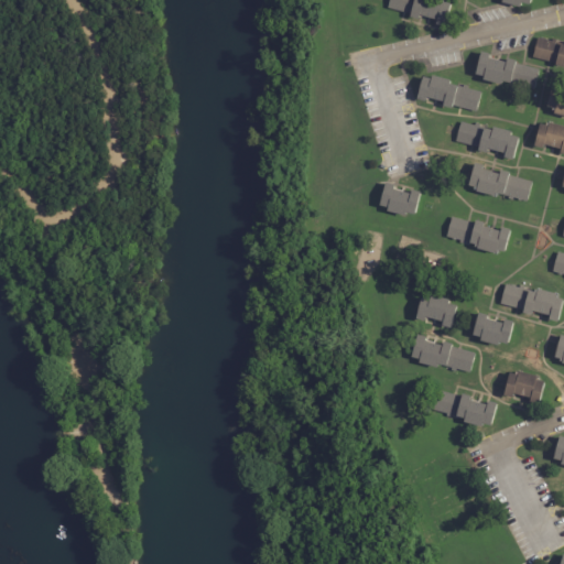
[(437,25),(438,22),(421,18),(420,21),(411,19),(411,17),(389,10),(391,0),(445,0),(444,3),(452,6),(446,28),(437,25)]
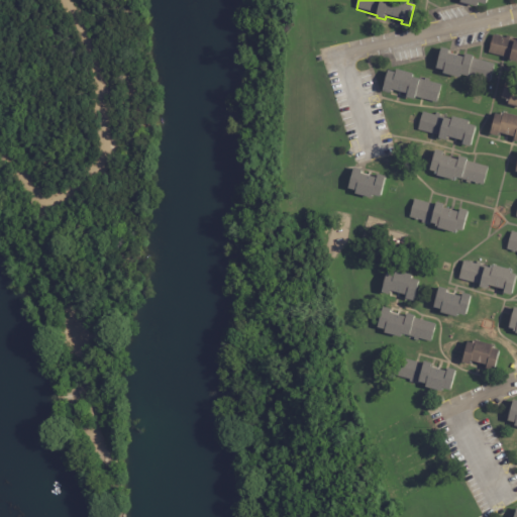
[(516,63),(510,62),(510,61),(490,55),(495,36),(507,40),(508,38),(513,39),(512,41),(515,42),(516,41),(516,63)]
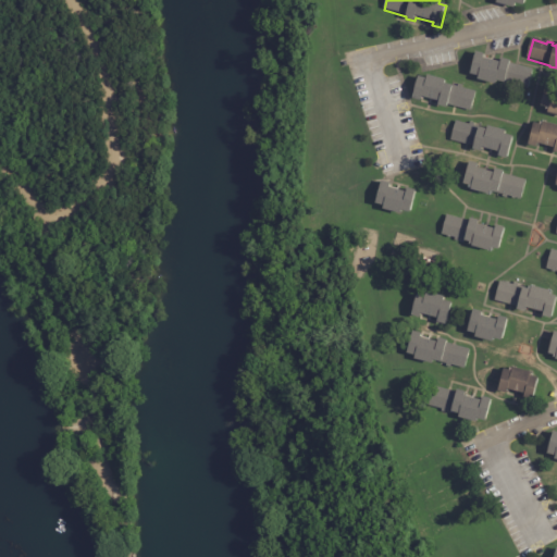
[(492,61),(500,63),(502,59),(510,61),(510,64),(533,71),(528,89),(496,82),(496,85),(478,79),(479,76),(470,74),(475,52),(484,54),(483,59),(492,61)]
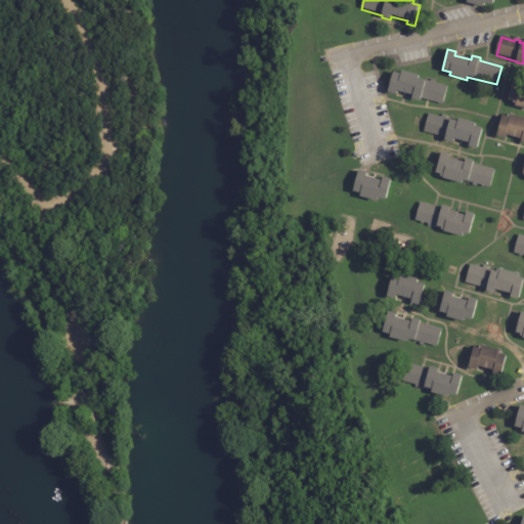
[(429,101),(421,98),(420,102),(411,99),(412,96),(396,91),(395,95),(387,92),(393,72),(401,75),(401,71),(419,76),(418,79),(431,83),(432,80),(436,82),(435,84),(448,87),(443,105),(429,101)]
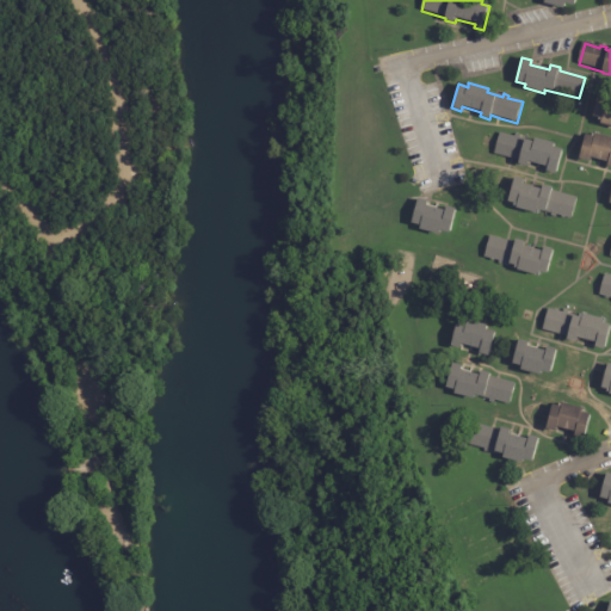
[(610,127),(600,124),(603,119),(593,117),(599,93),(610,97),(609,102),(610,102),(610,127)]
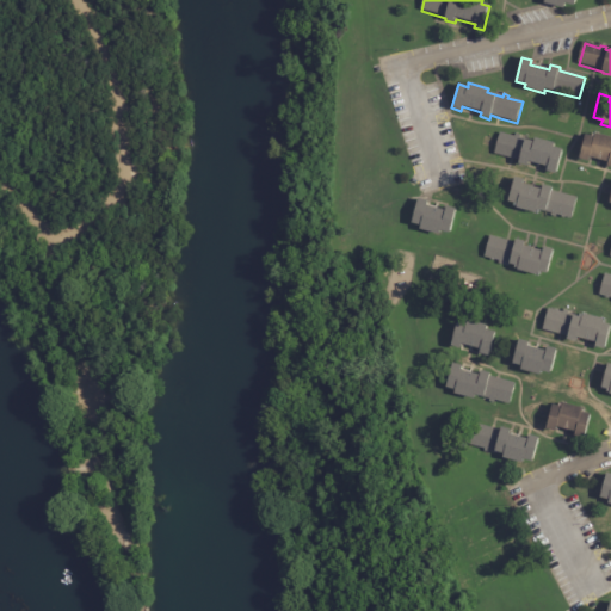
[(610,166),(608,166),(609,161),(590,156),(588,160),(579,158),(586,134),(594,136),(596,133),(610,136),(610,166)]
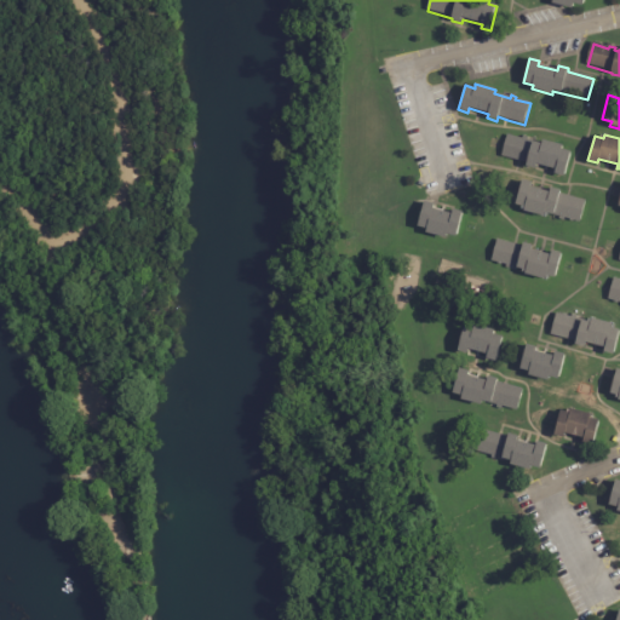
[(556,176),(557,171),(538,166),(537,171),(527,168),(528,165),(503,158),(509,137),(524,141),(524,138),(530,139),(529,142),(543,145),(544,142),(564,147),(563,150),(572,153),(566,178),(556,176)]
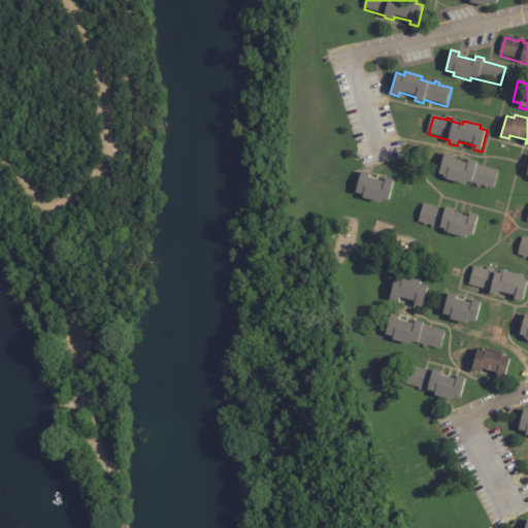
[(453,157),(452,161),(468,165),(469,161),(477,163),(476,166),(499,172),(494,191),(464,183),(464,186),(447,180),(447,177),(439,176),(444,155),(453,157)]
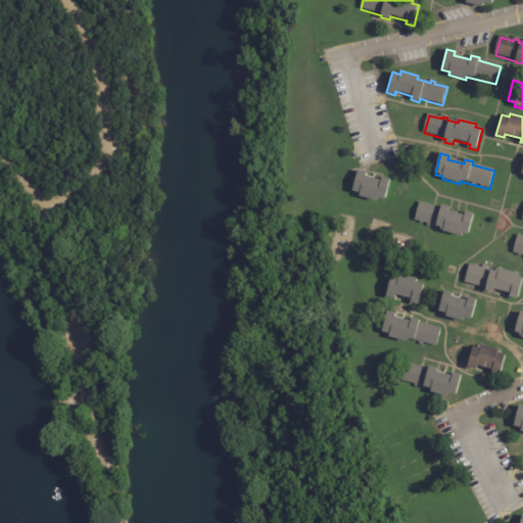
[(367,174),(366,178),(382,182),(383,178),(390,180),(385,201),(377,199),(376,202),(360,197),(361,194),(352,192),(359,172),(367,174)]
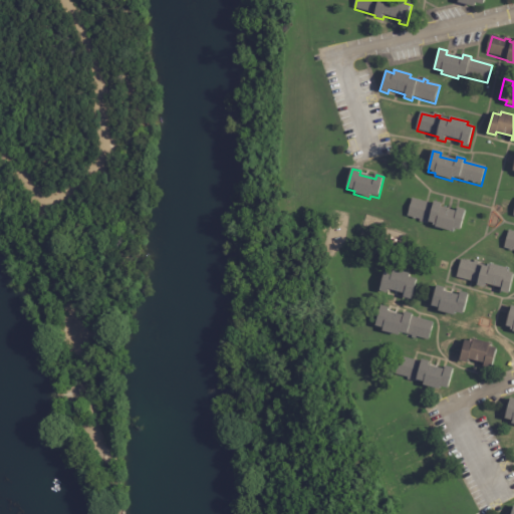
[(427,204),(434,206),(435,203),(443,205),(442,209),(458,213),(459,209),(466,211),(461,232),(454,230),(453,233),(436,229),(437,226),(425,222),(424,225),(421,224),(422,221),(409,218),(413,200),(427,204)]
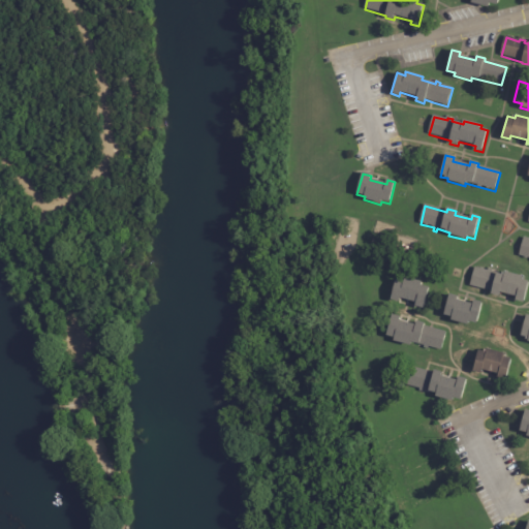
[(528,240),(528,259),(519,256),(524,239),(528,240)]
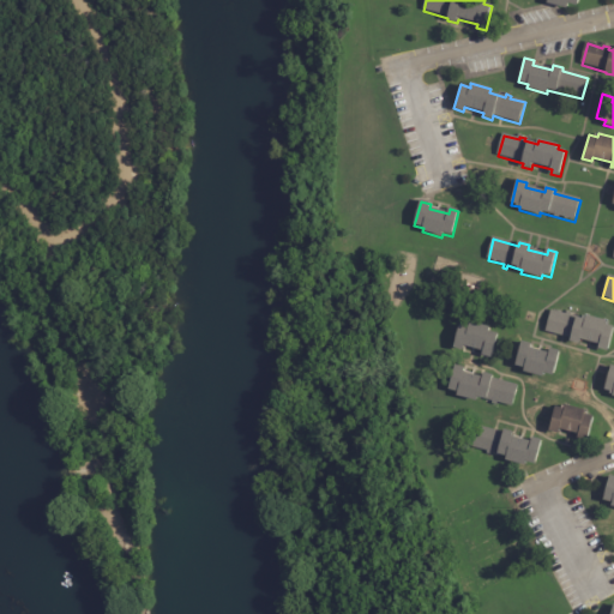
[(599,350),(600,345),(581,341),(579,345),(570,343),(571,339),(547,333),(552,312),(567,315),(569,313),(573,314),(572,317),(585,320),(587,317),(607,323),(606,326),(613,329),(608,353),(599,350)]
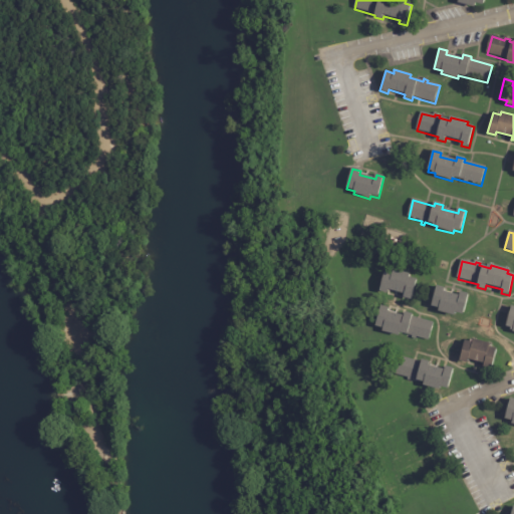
[(405,296),(406,292),(390,288),(389,292),(380,290),(386,269),(394,271),(395,268),(411,273),(411,276),(418,278),(413,298),(405,296)]
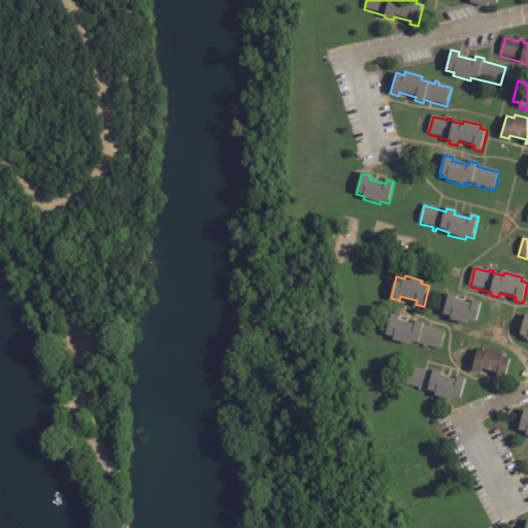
[(457,297),(456,300),(472,305),(473,301),(482,303),(475,325),(468,323),(467,326),(451,321),(452,318),(443,316),(449,295),(457,297)]
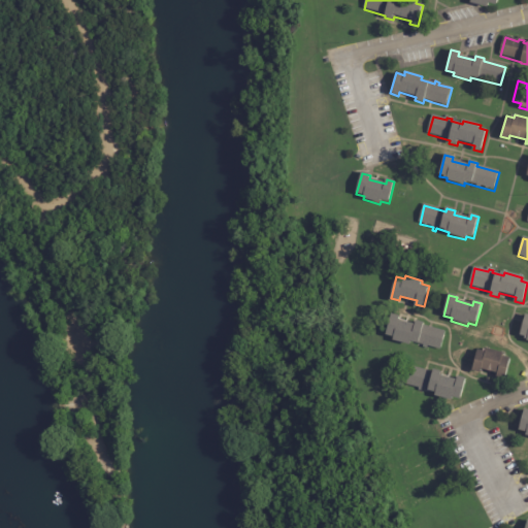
[(399,317),(398,320),(415,325),(416,320),(424,323),(424,325),(446,331),(440,350),(429,347),(428,349),(424,348),(425,345),(410,341),(410,344),(393,340),(394,337),(386,335),(391,315),(399,317)]
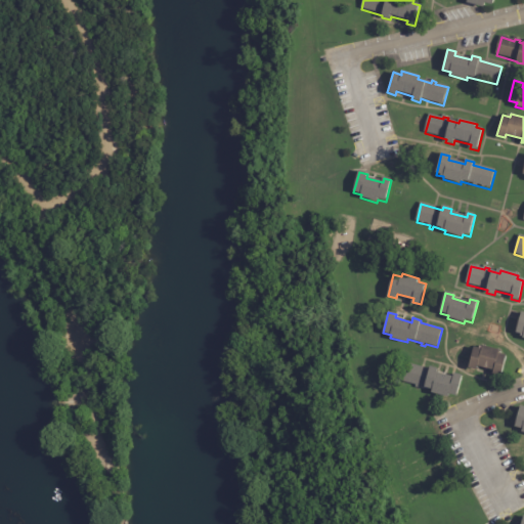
[(493,375),(494,370),(478,366),(477,370),(469,367),(474,347),(483,349),(483,346),(499,350),(499,353),(507,355),(501,377),(493,375)]
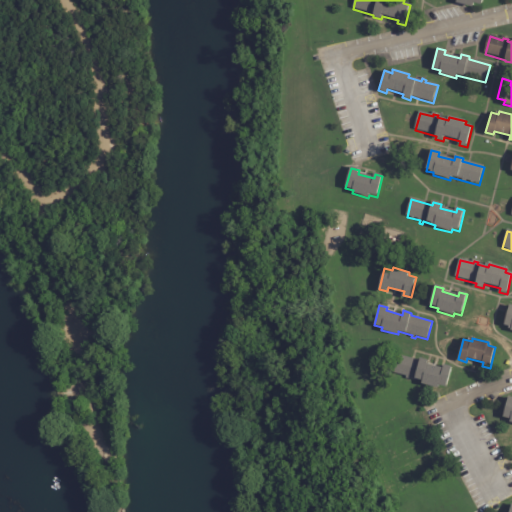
[(412,360),(420,362),(420,359),(428,362),(427,365),(443,370),(444,366),(452,368),(446,388),(439,386),(438,390),(421,385),(422,382),(411,379),(410,381),(406,380),(407,378),(394,374),(399,356),(412,360)]
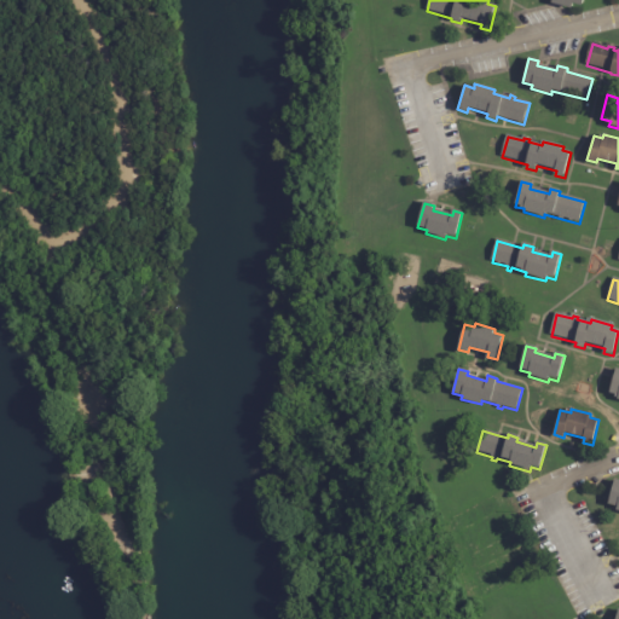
[(618,509),(617,509),(618,505),(608,503),(612,490),(613,490),(615,482),(618,482),(618,509)]
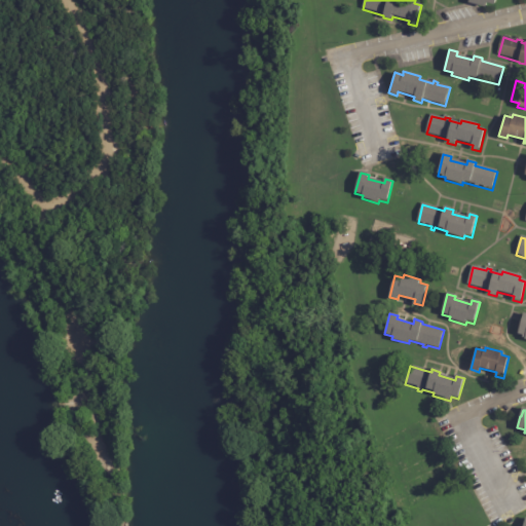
All buildings are outlined.
